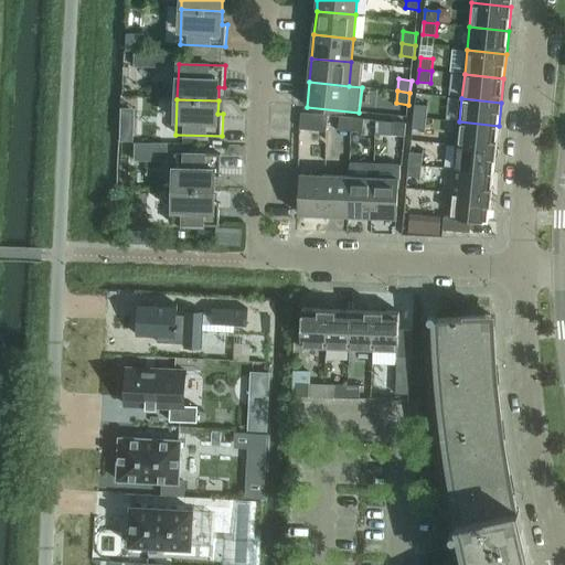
[(415,105),(414,117),(427,118),(428,106),(415,105)]
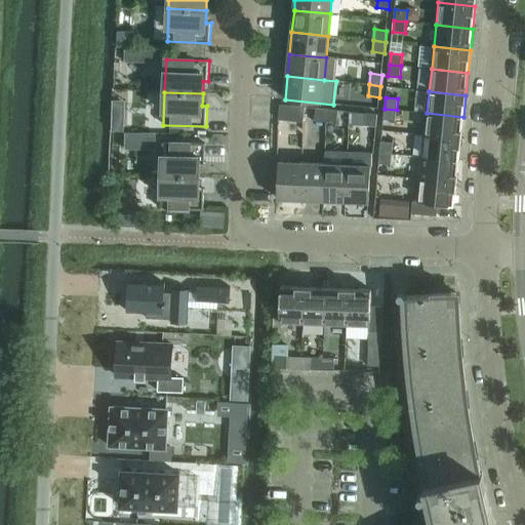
[(280,106),(279,120),(304,123),(306,108),(280,106)]
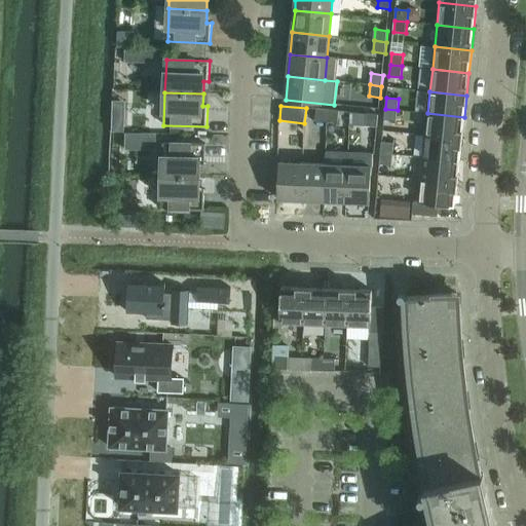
[(315,121),(327,122),(328,110),(316,109),(315,121)]
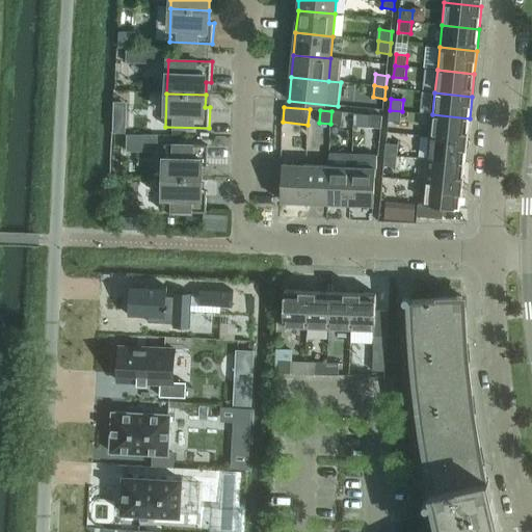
[(402,111),(390,110),(389,122),(401,123),(402,111)]
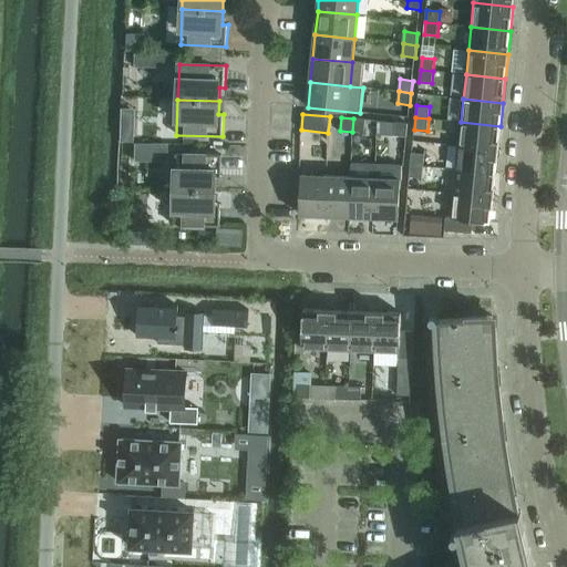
[(353,119),(352,132),(364,133),(366,120),(353,119)]
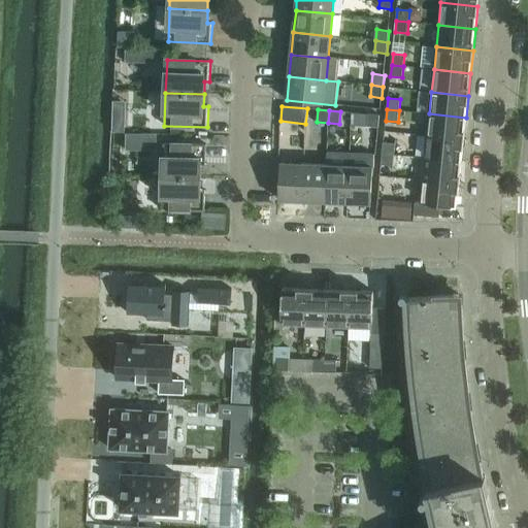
[(429,113),(427,136),(464,140),(466,118),(429,113)]
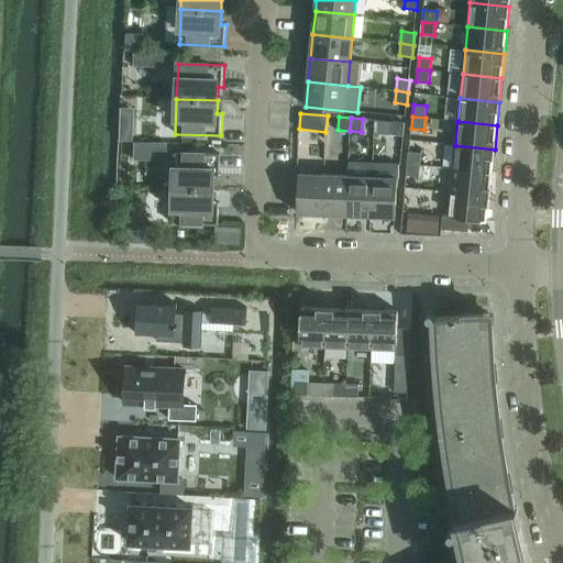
[(392,135),(404,136),(405,123),(393,122),(392,135)]
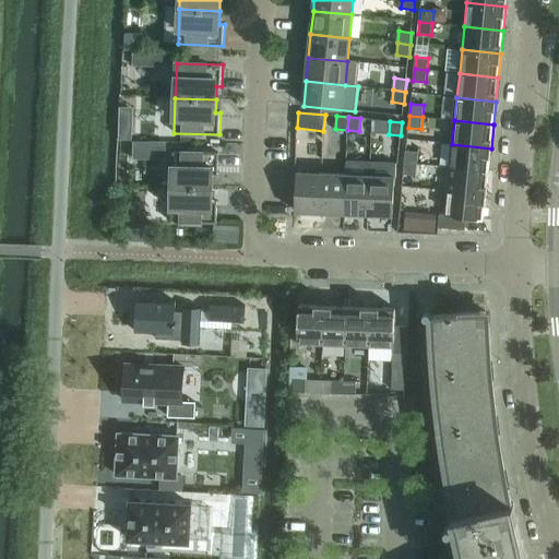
[(146,142),(133,142),(133,159),(146,159),(146,142)]
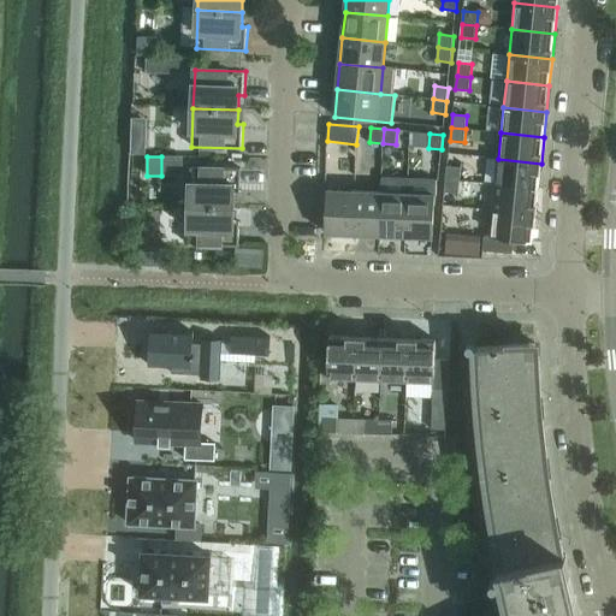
[(498,159),(496,184),(539,189),(542,164),(498,159)]
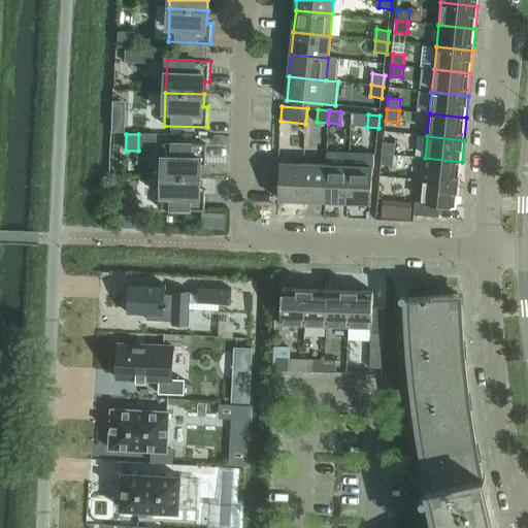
[(384,142),(383,154),(395,155),(396,143),(384,142)]
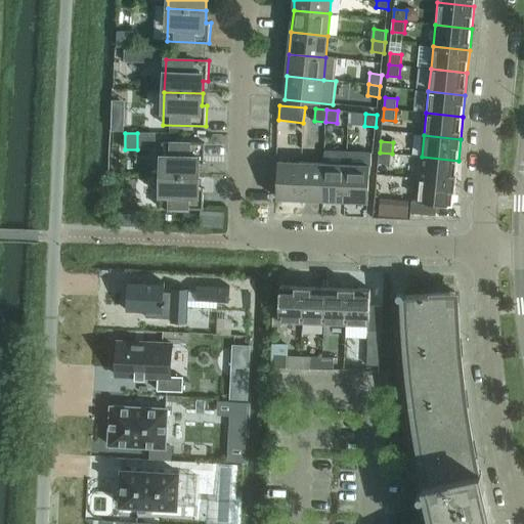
[(163,142),(162,175),(200,176),(200,164),(205,164),(206,143),(163,142)]
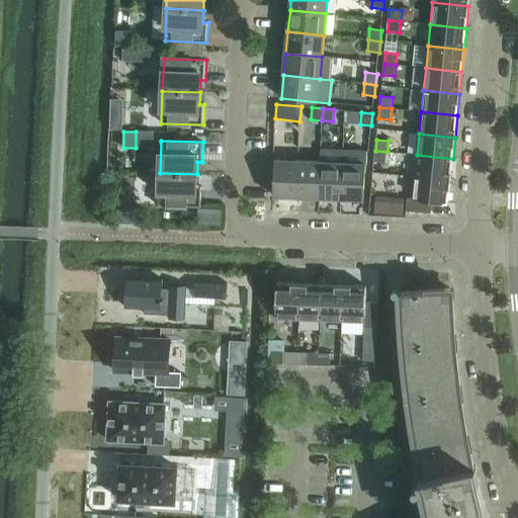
[(387,152),(375,151),(374,162),(385,163),(387,152)]
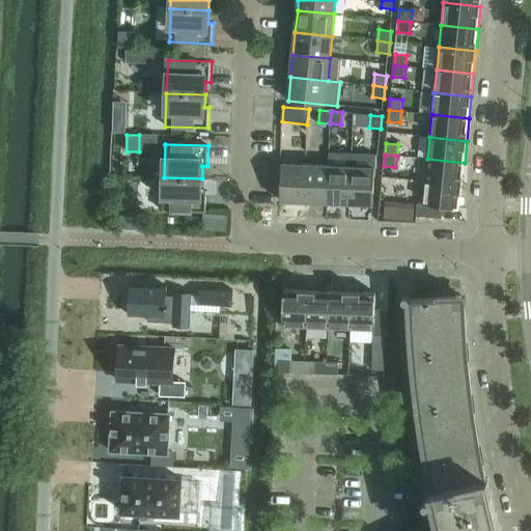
[(427,159),(425,182),(462,186),(465,163),(427,159)]
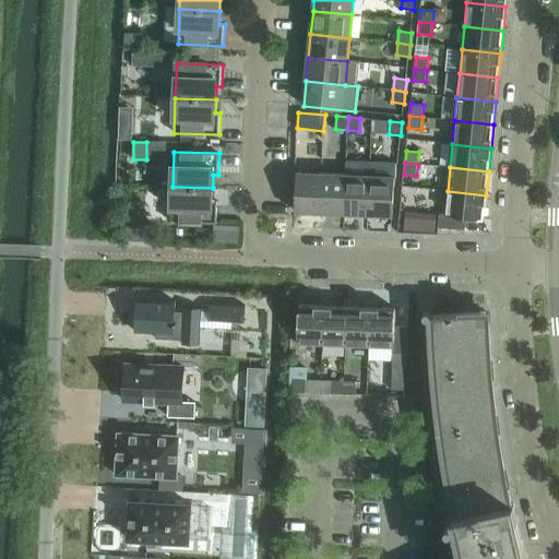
[(298,173),(298,174),(296,212),(321,213),(323,174),(298,173)]
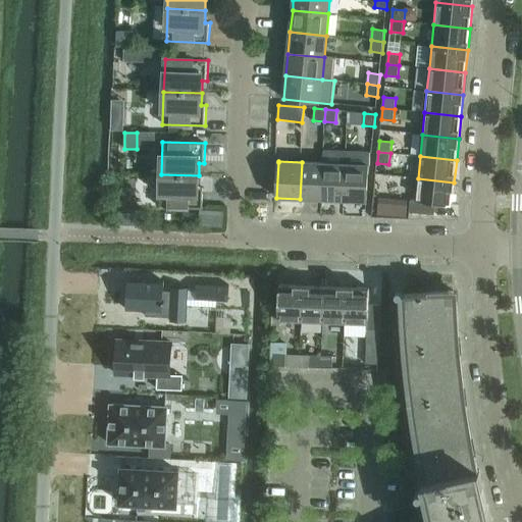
[(302,162),(300,199),(322,200),(323,163),(302,162)]
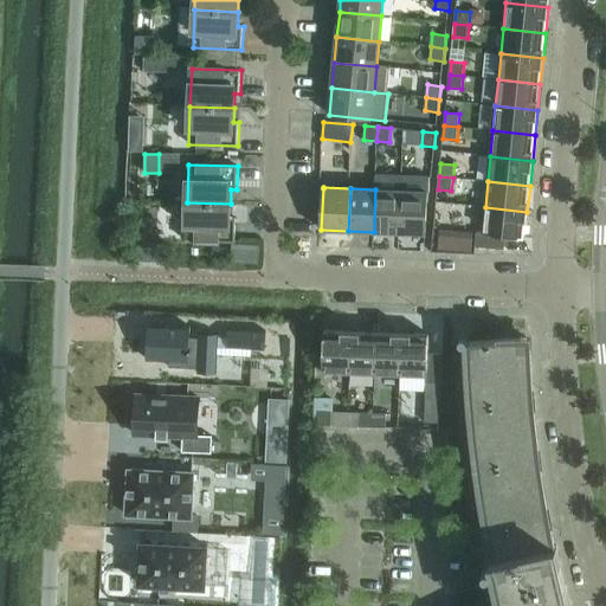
[(375,189),(374,232),(399,233),(401,191),(375,189)]
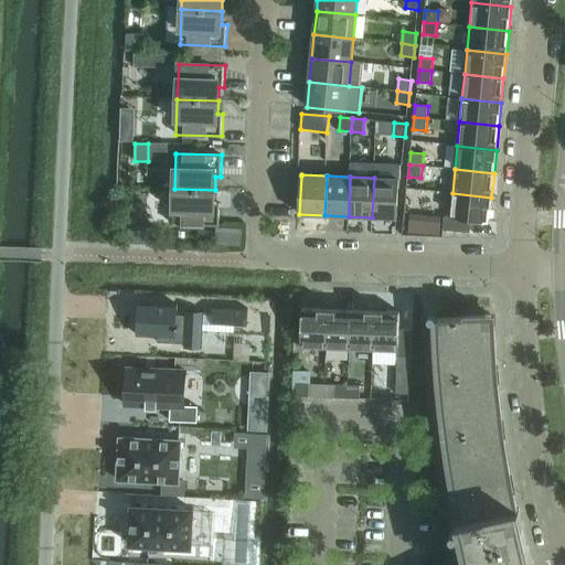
[(374,178),(372,217),(397,219),(398,179),(374,178)]
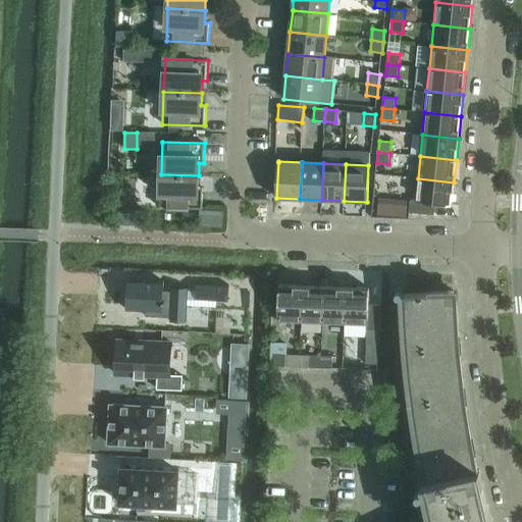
[(199,175),(161,174),(160,207),(203,209),(203,189),(199,189),(199,175)]
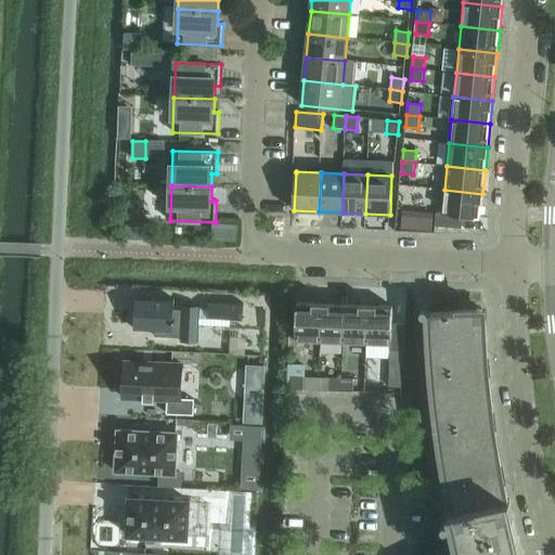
[(435,227),(436,227),(462,229),(463,216),(480,218),(482,194),(444,190),(441,214),(437,213),(435,227)]
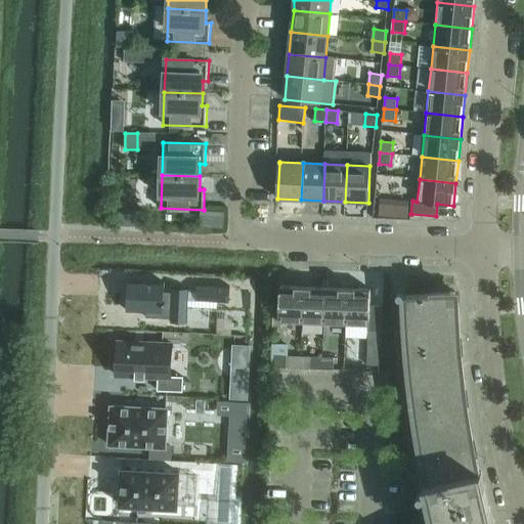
[(381,199),(380,216),(390,217),(392,200),(381,199)]
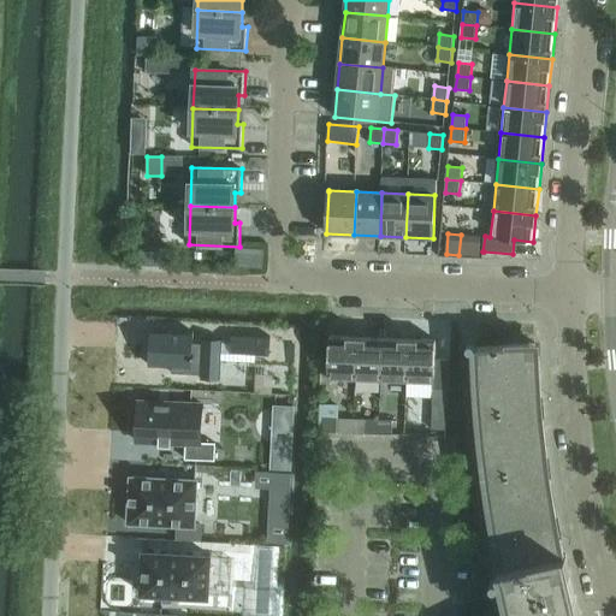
[(150,331),(149,366),(172,367),(171,373),(201,375),(201,379),(220,380),(223,341),(202,339),(202,344),(194,343),(194,333),(150,331)]
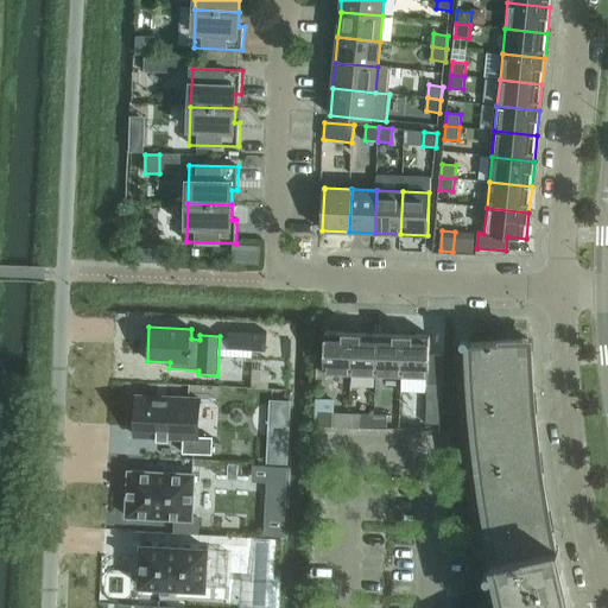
[(228,330),(228,349),(266,352),(267,333),(228,330)]
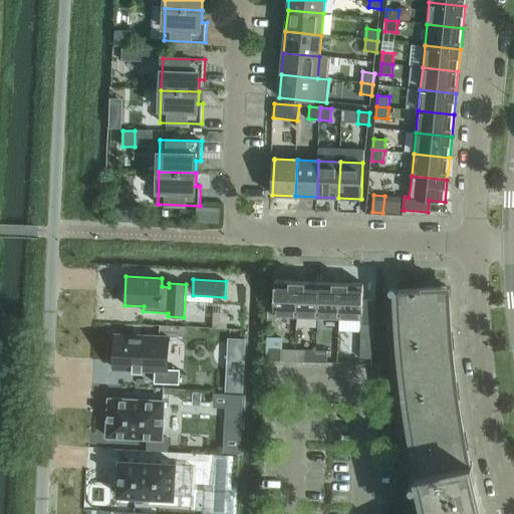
[(274,317),(296,318),(298,282),(275,281),(274,317)]
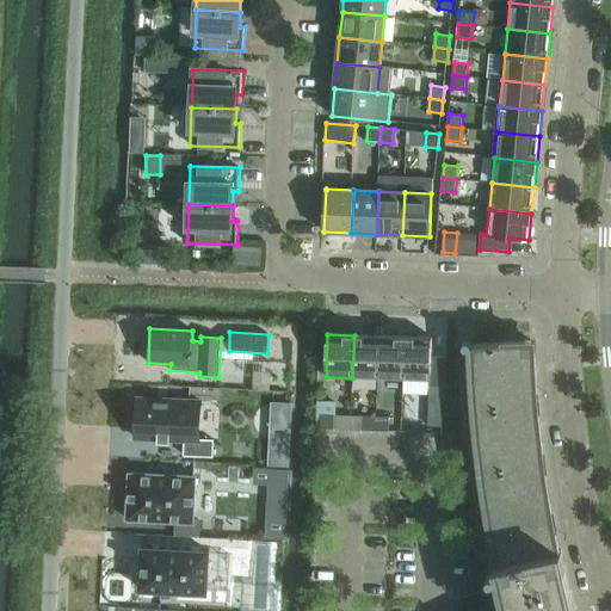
[(355,335),(352,378),(378,378),(380,335),(355,335)]
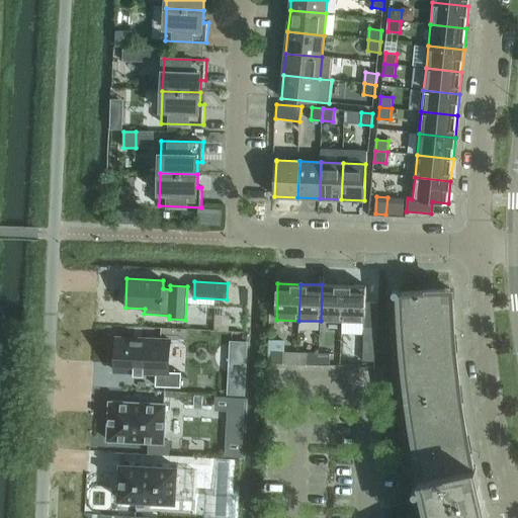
[(322,284),(321,321),(343,322),(344,285),(322,284)]
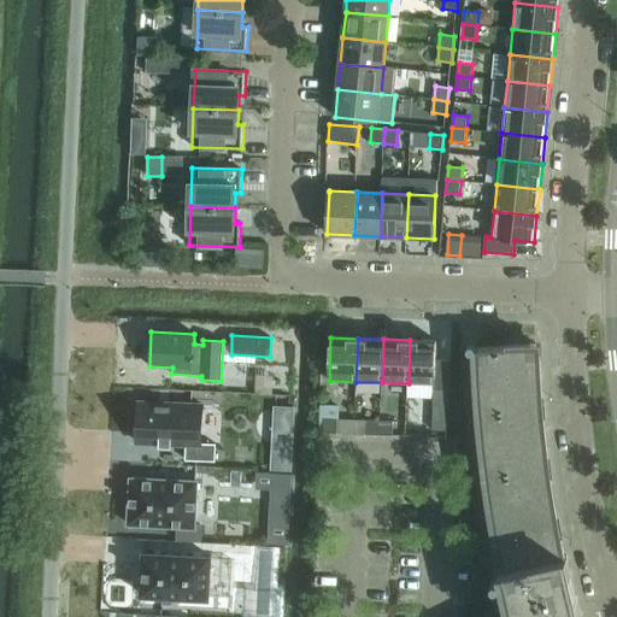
[(410,340),(409,383),(434,385),(434,391),(450,391),(451,362),(436,360),(436,341),(410,340)]
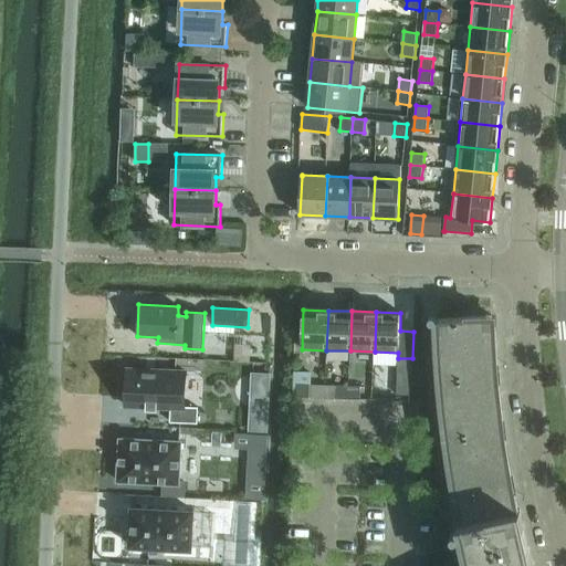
[(474,565),(532,565),(535,565),(530,547),(525,525),(522,510),(517,511),(516,505),(511,479),(504,435),(502,423),(499,396),(498,379),(496,367),(495,339),(494,324),(494,317),(440,318),(441,349),(443,378),(447,407),(450,436),(454,465),(459,494),(464,523),(471,551),(474,565)]
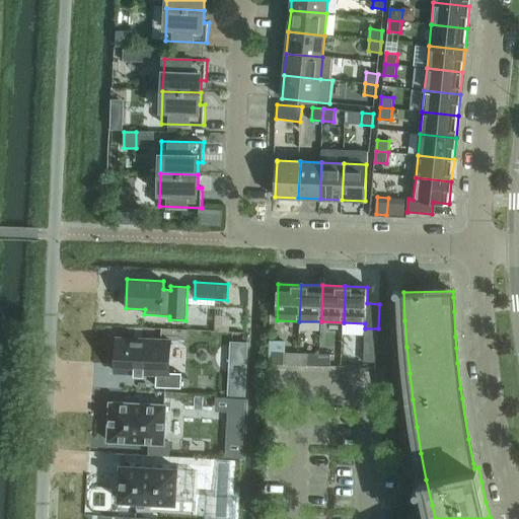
[(118,339),(116,372),(156,374),(156,387),(181,388),(181,374),(169,373),(170,341),(118,339)]
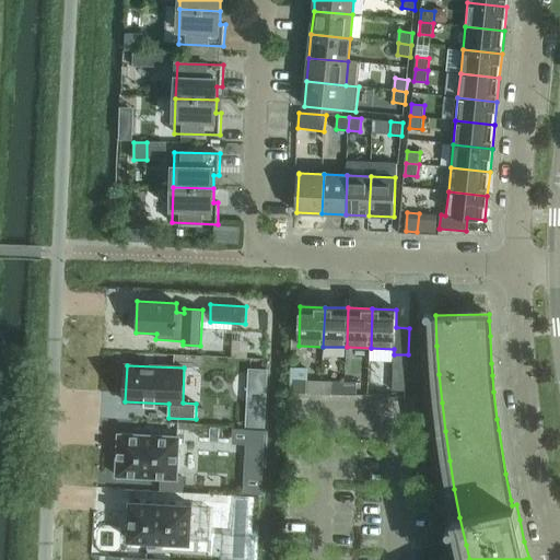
[(294,393),(306,394),(306,381),(294,381),(294,393)]
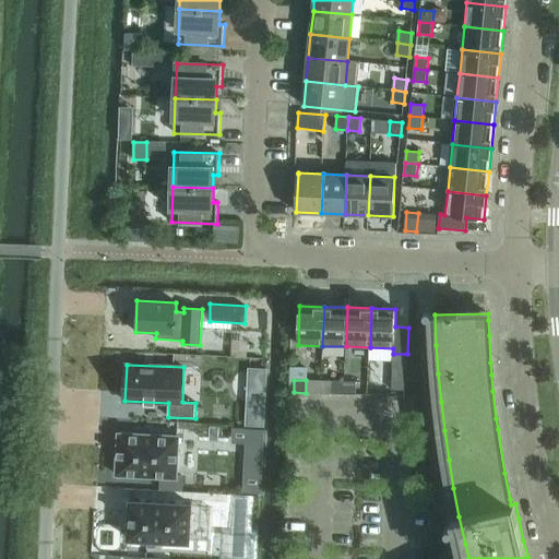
[(333,381),(332,394),(344,394),(345,381),(333,381)]
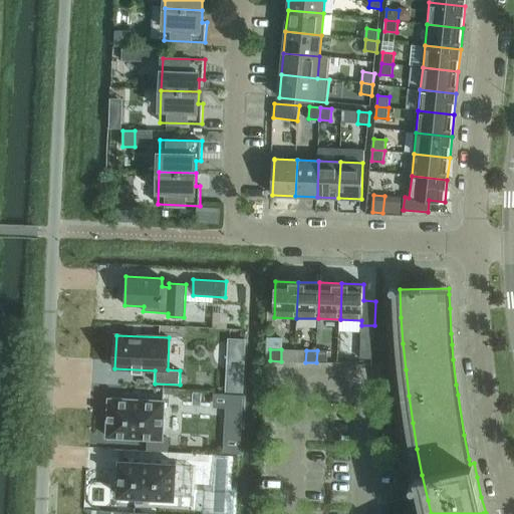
[(317,350),(316,362),(327,363),(328,351),(317,350)]
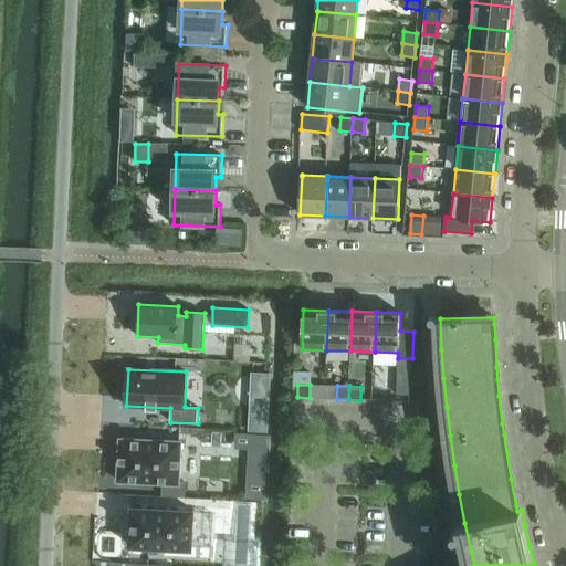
[(119,439),(117,481),(163,483),(161,496),(185,498),(186,481),(179,480),(181,442),(119,439)]
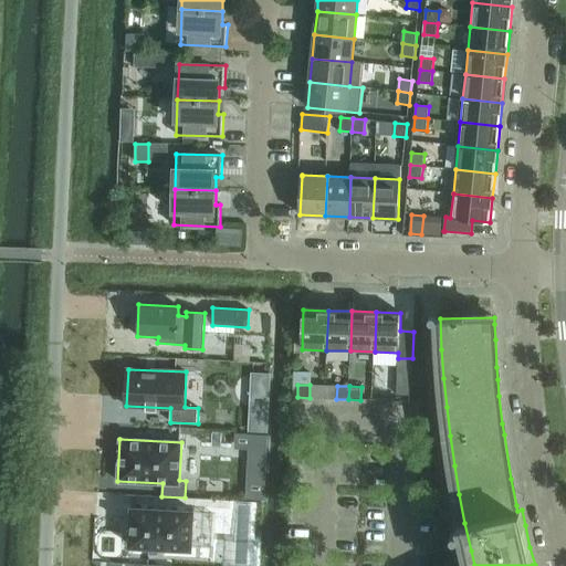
[(114,509),(113,547),(174,549),(176,511),(114,509)]
